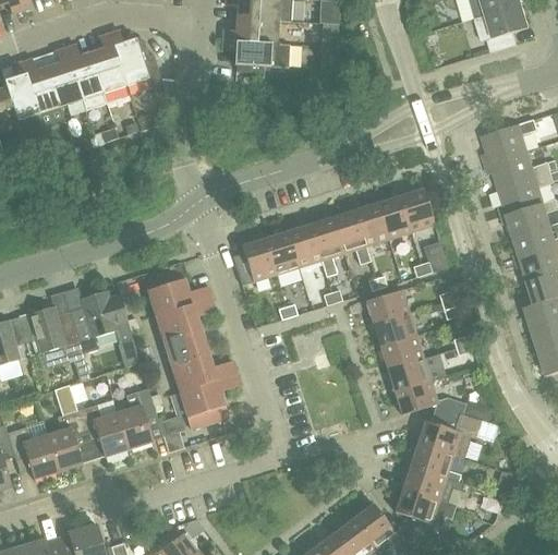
[(0,0),(0,3),(8,1),(12,12),(22,9),(19,0),(0,0)]
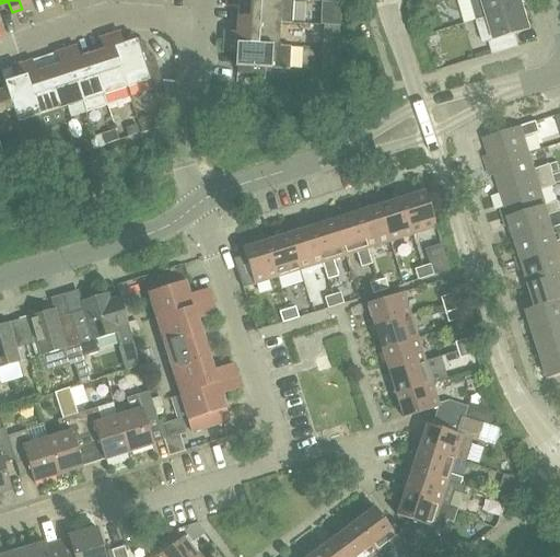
[(19,0),(22,9),(32,6),(30,0),(19,0)]
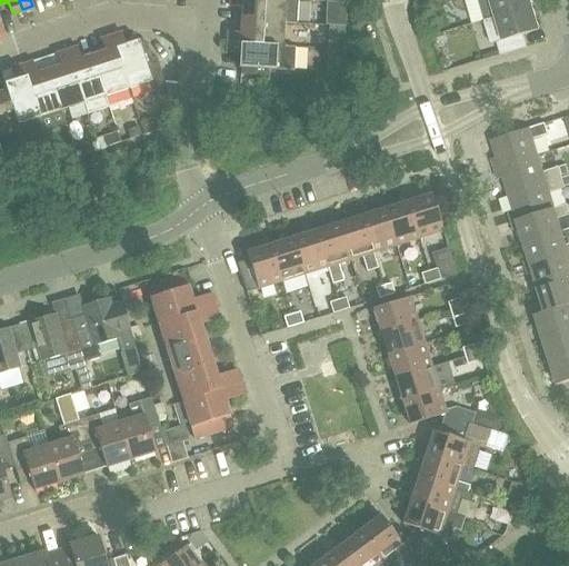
[(241,17),(248,18),(285,20),(297,21),(298,0),(230,0),(230,5),(242,5),(241,17)]
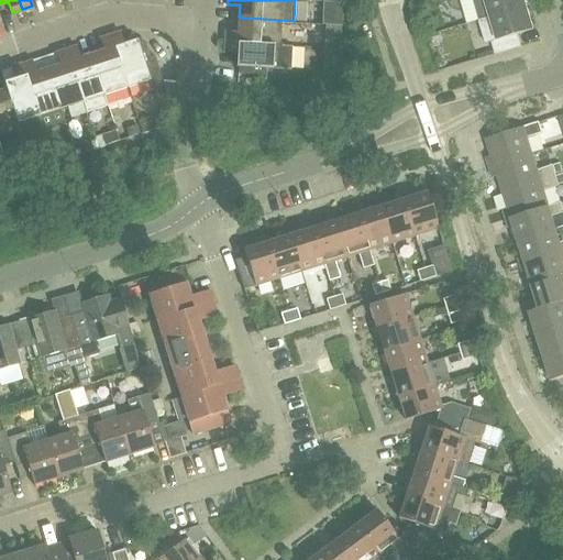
[(474,0),(479,17),(527,3),(526,0),(474,0)]
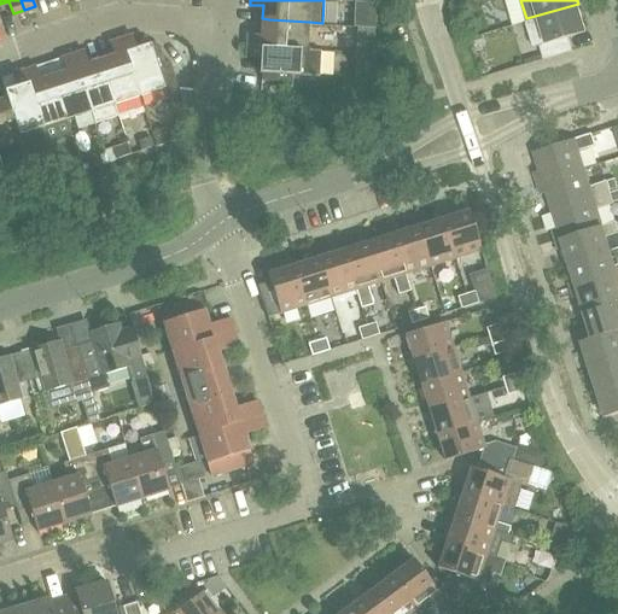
[(535,44),(540,42),(543,57),(573,48),(569,34),(587,29),(578,4),(526,18),(535,44)]
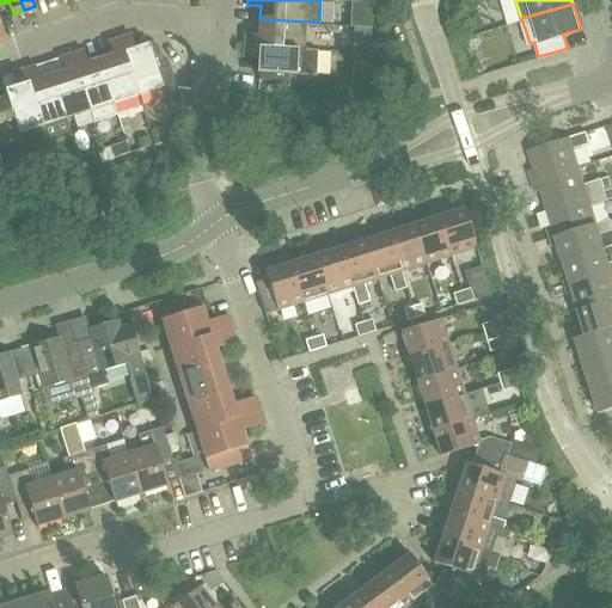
[(245,31),(245,43),(304,47),(306,22),(267,19),(259,18),(258,31),(245,31)]
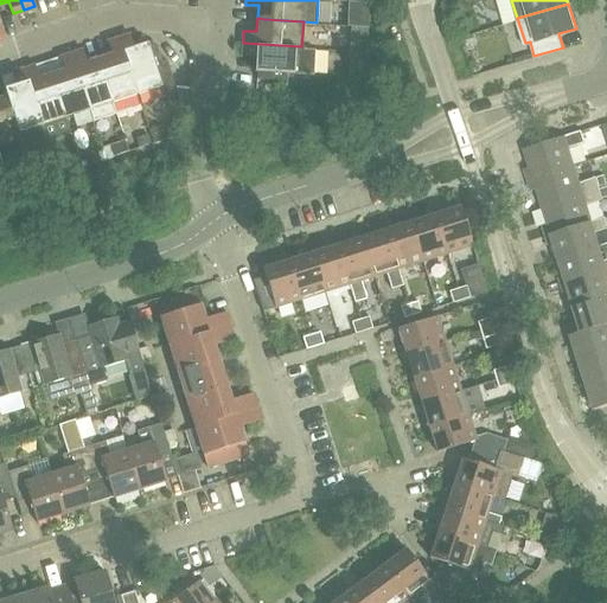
[(147,40),(134,44),(129,32),(119,36),(136,91),(160,83),(163,90),(177,85),(167,58),(154,63),(147,40)]
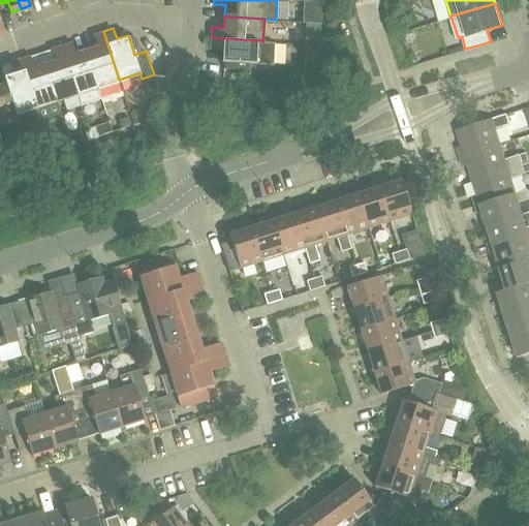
[(87,49),(88,55),(98,86),(119,80),(103,31),(94,34),(97,45),(87,49)]
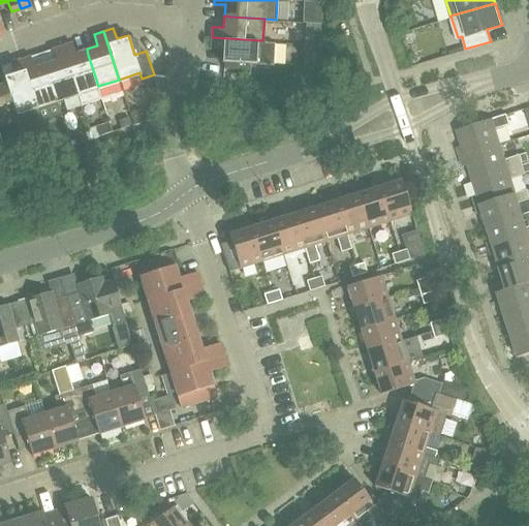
[(275,41),(262,40),(212,37),(211,48),(222,48),(221,60),(224,60),(224,66),(250,68),(251,62),(274,63),(275,41)]
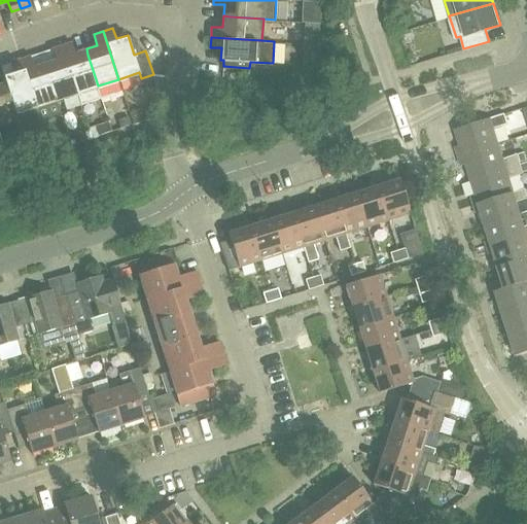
[(98,85),(88,55),(86,48),(75,51),(71,41),(62,44),(77,93),(80,102),(81,103),(102,97),(98,85)]
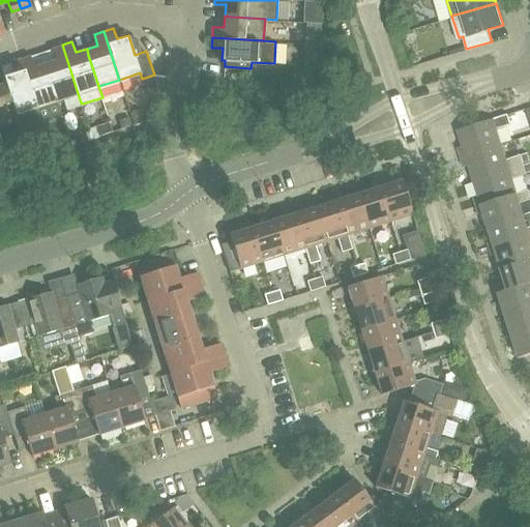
[(81,103),(78,93),(62,45),(53,48),(56,59),(46,62),(48,68),(57,99),(64,97),(67,108),(81,103)]
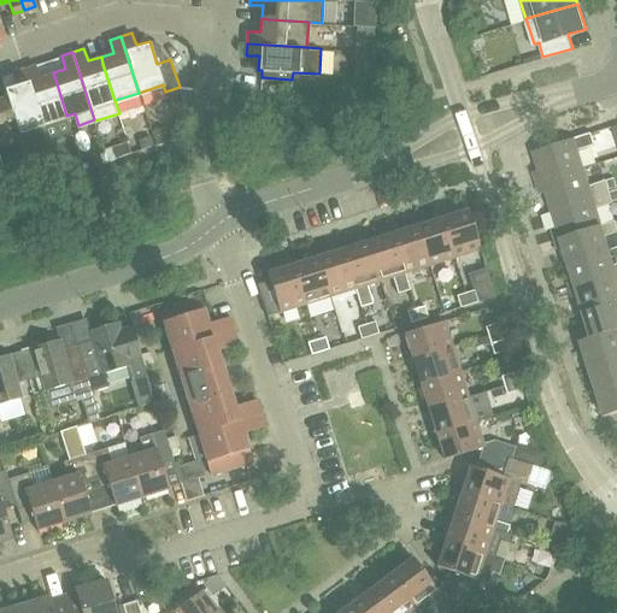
[(66,116),(56,80),(53,72),(40,76),(36,63),(24,68),(42,124),(66,116)]
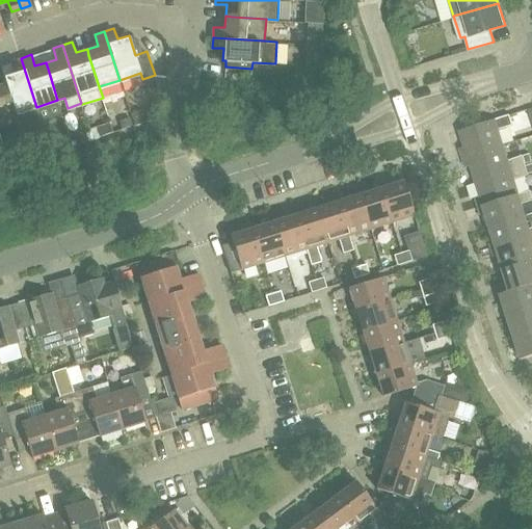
[(17,113),(36,107),(21,58),(11,61),(15,73),(4,76),(6,82),(16,113),(17,113)]
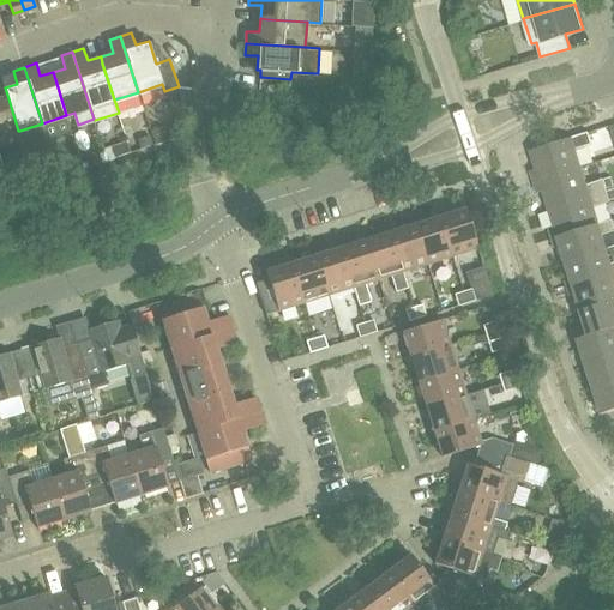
[(179,86),(164,91),(178,107),(181,96),(179,86)]
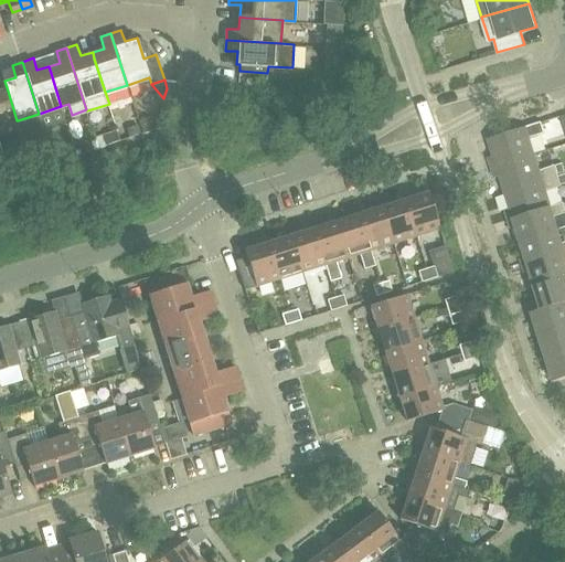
[(7,87),(0,88),(0,134),(20,127),(18,120),(17,120),(7,87)]
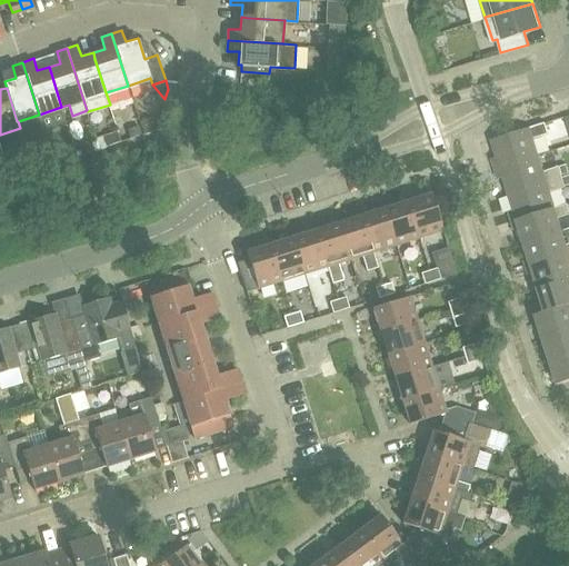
[(143,131),(158,127),(156,119),(149,116),(139,119),(143,131)]
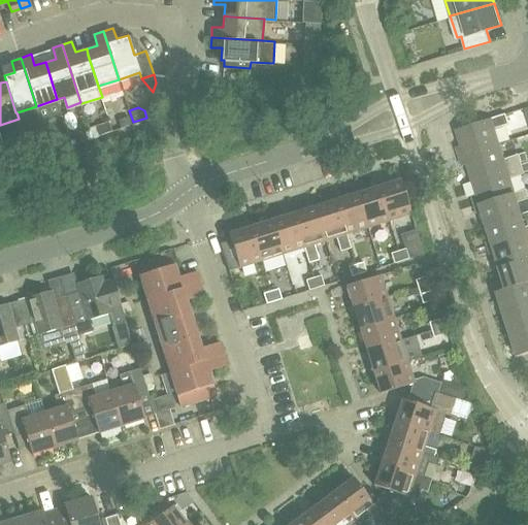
[(456,144),(459,155),(499,141),(494,127),(508,122),(505,111),(456,128),(461,143),(456,144)]
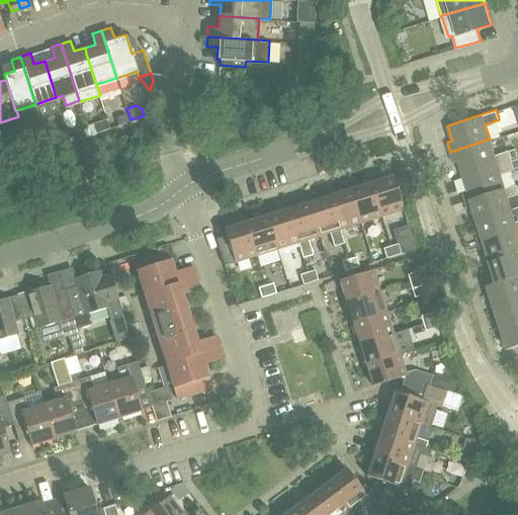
[(126,110),(115,114),(117,121),(128,118),(126,110)]
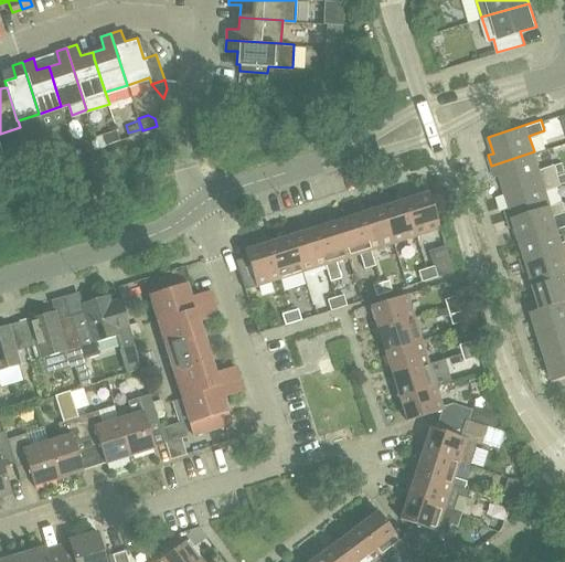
[(116,128),(102,133),(105,142),(119,138),(116,128)]
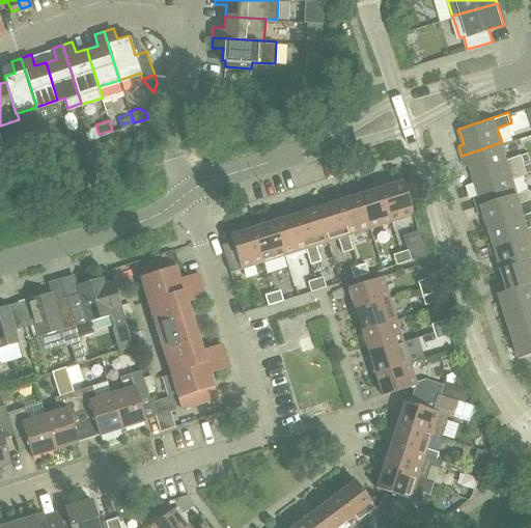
[(64,138),(49,143),(52,151),(66,146),(64,138)]
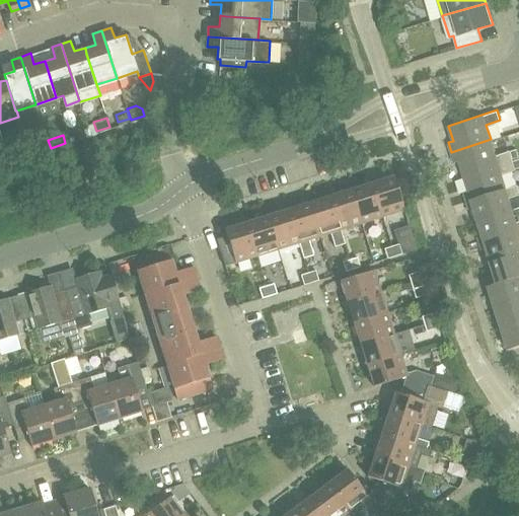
[(463,174),(513,159),(510,149),(495,154),(491,139),(451,152),(454,161),(459,160),(463,174)]
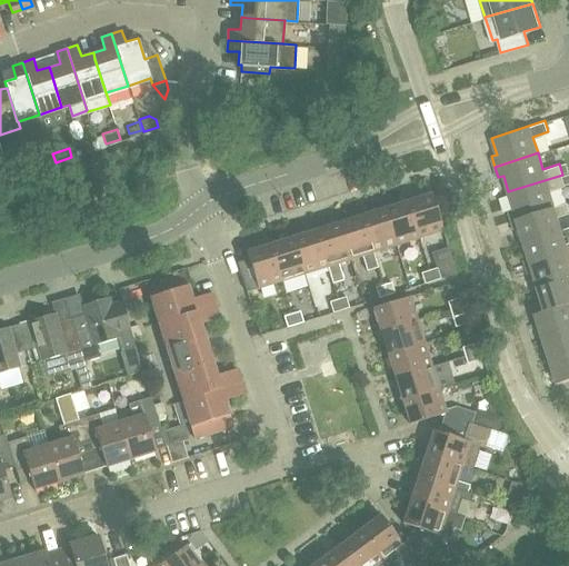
[(27,170),(17,174),(20,182),(29,179),(27,170)]
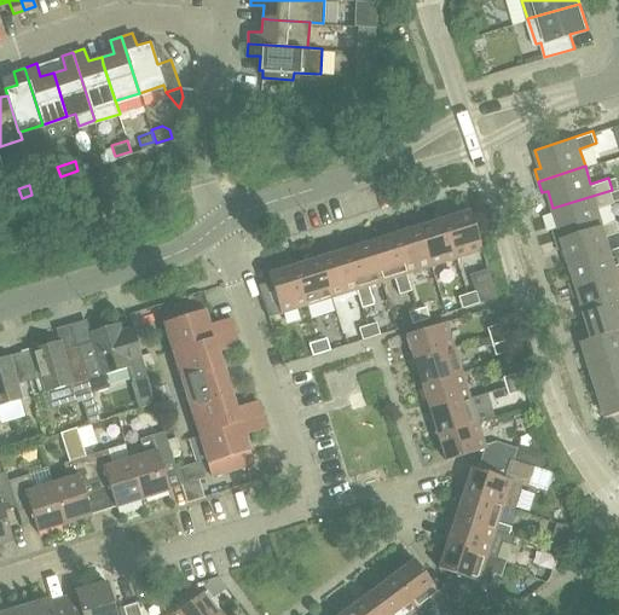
[(615,201),(612,190),(553,208),(559,226),(553,227),(556,238),(603,224),(597,207),(615,201)]
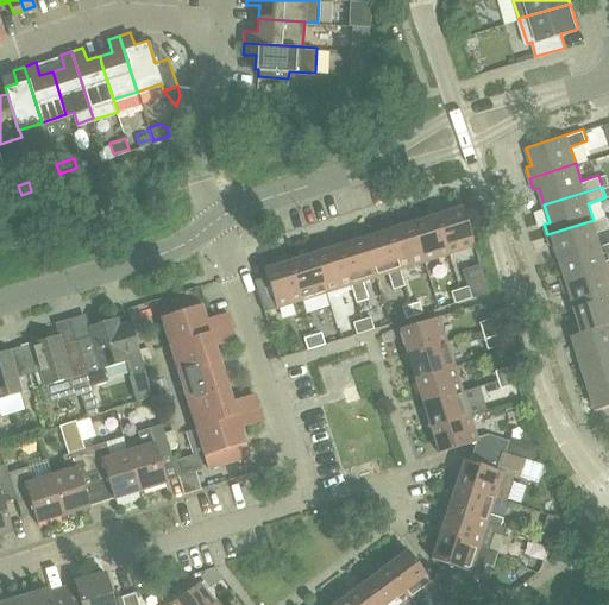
[(462,205),(437,213),(449,252),(475,244),(462,205)]
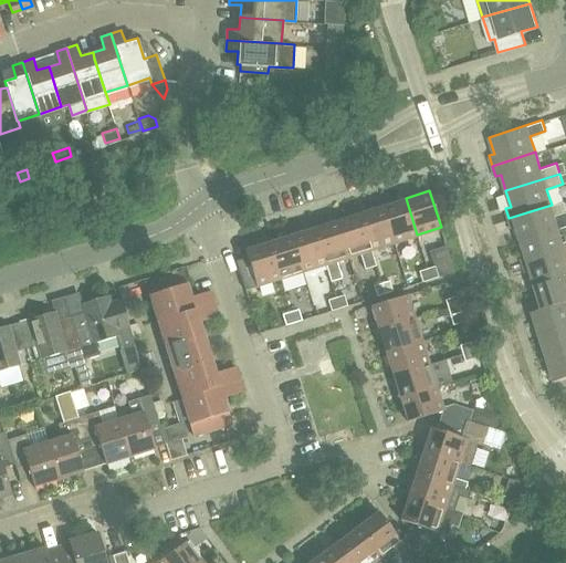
[(383,206),(395,241),(417,235),(406,198),(383,206)]
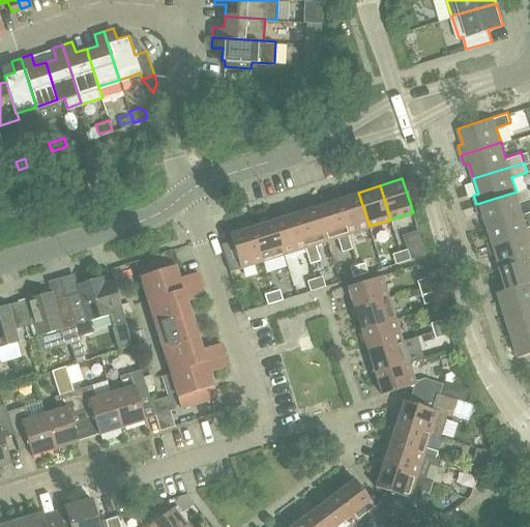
[(483,210),(488,225),(523,213),(520,201),(529,197),(529,192),(529,187),(517,192),(476,204),(479,212),(483,210)]
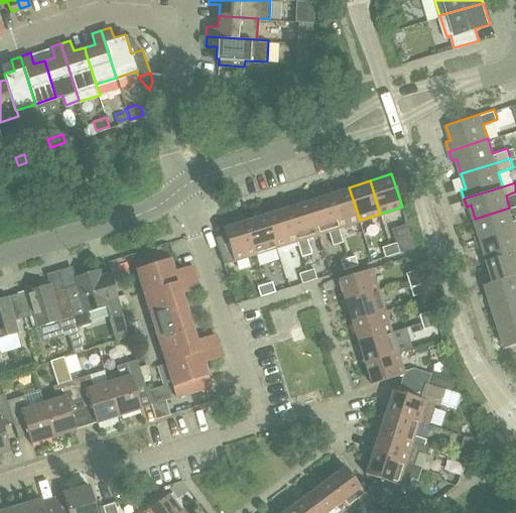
[(349,187),(329,194),(339,227),(360,220),(349,187)]
